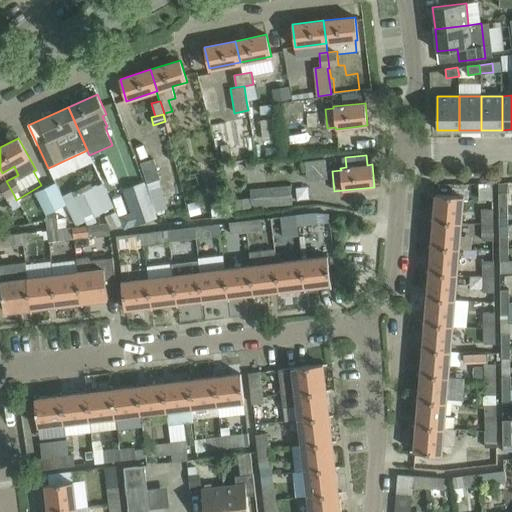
[(154,158),(139,163),(140,165),(146,184),(158,180),(159,180),(160,179),(154,158)]
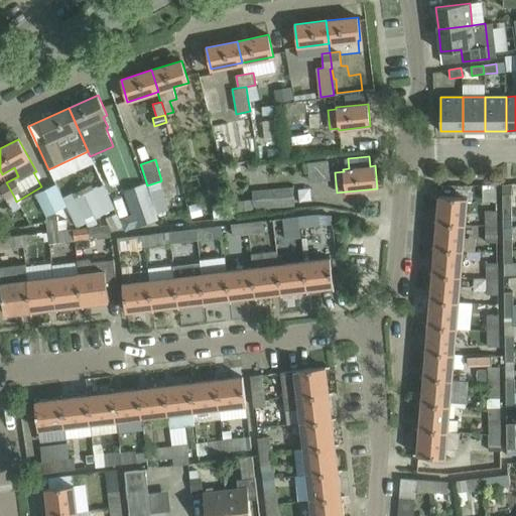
[(308,182),(330,179),(328,160),(306,162),(308,182)]
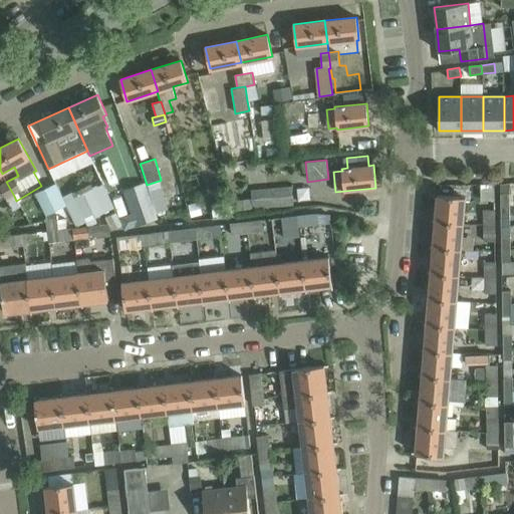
[(71,193),(60,168),(49,172),(55,183),(66,206),(67,206),(77,227),(114,208),(103,183),(93,187),(91,184),(71,193)]
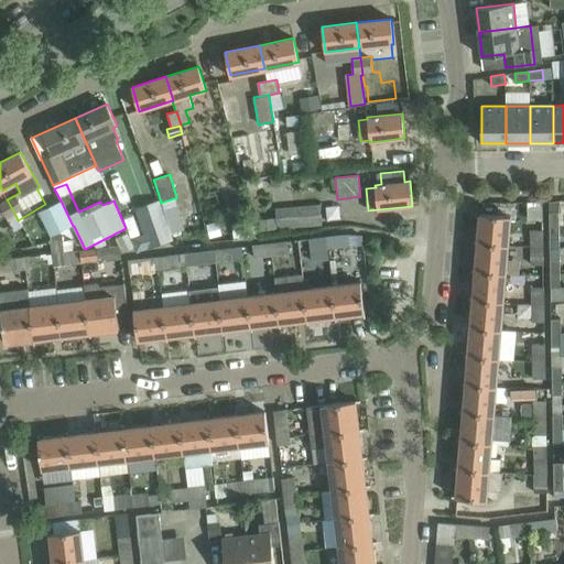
[(174,198),(161,203),(167,219),(181,215),(175,198),(174,198)]
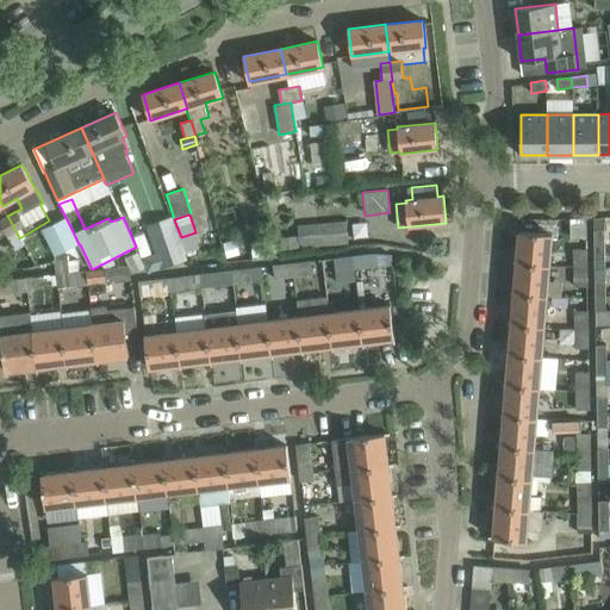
[(17,232),(7,216),(0,219),(0,222),(7,237),(17,232)]
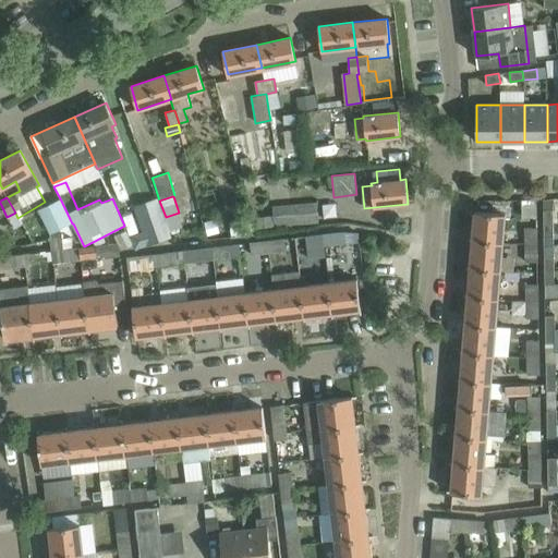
[(27,216),(32,223),(43,218),(51,234),(72,223),(60,198),(38,210),(27,216)]
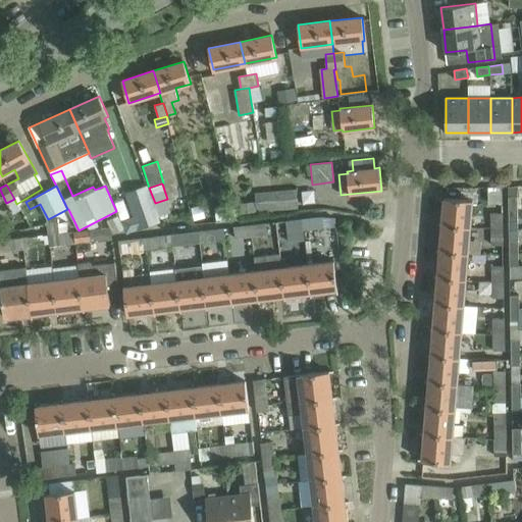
[(163,224),(148,186),(125,195),(138,224),(150,220),(153,228),(163,224)]
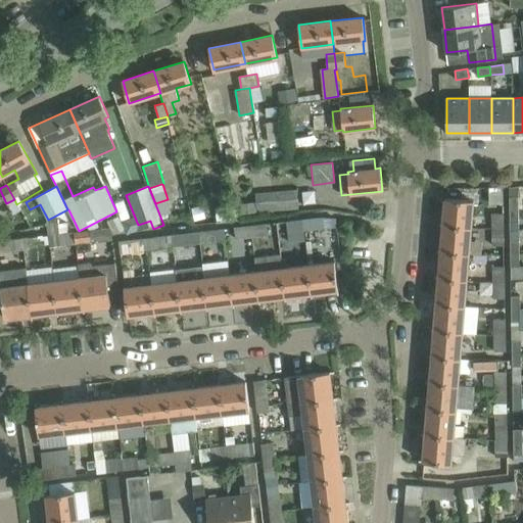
[(263,212),(298,208),(296,189),(260,191),(263,212)]
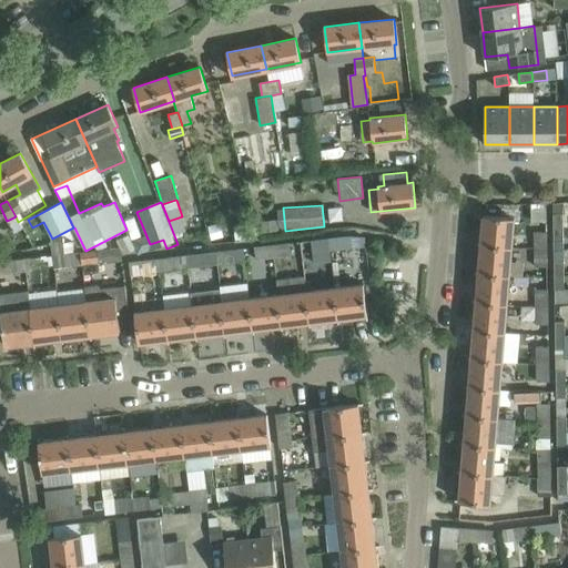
[(554,226),(563,226),(563,213),(553,213),(554,226)]
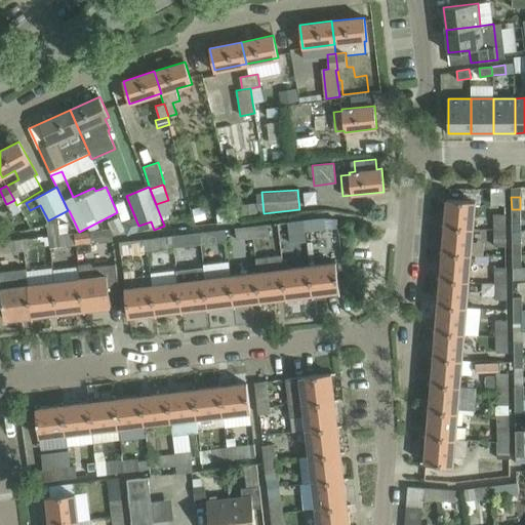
[(475,201),(447,199),(444,226),(473,228),(475,201)]
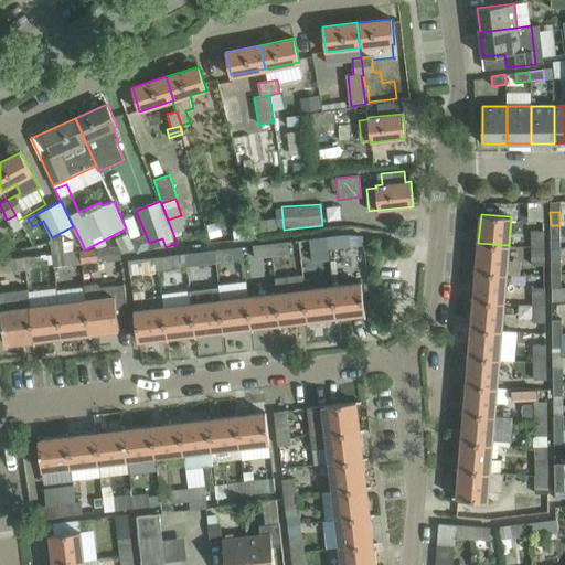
[(16,215),(7,220),(14,232),(22,227),(18,221),(16,215)]
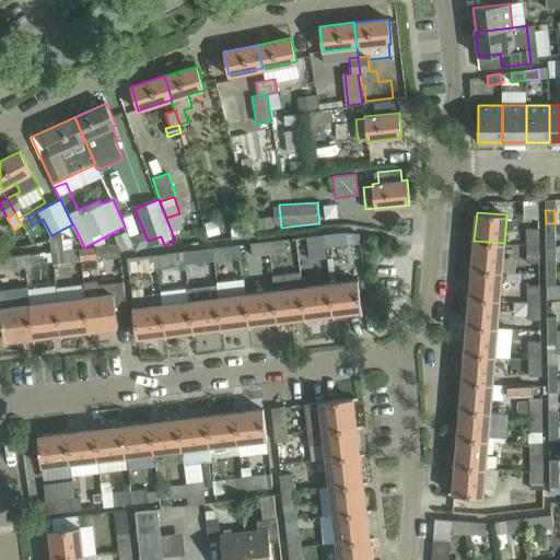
[(555,223),(546,223),(546,237),(555,237),(555,223)]
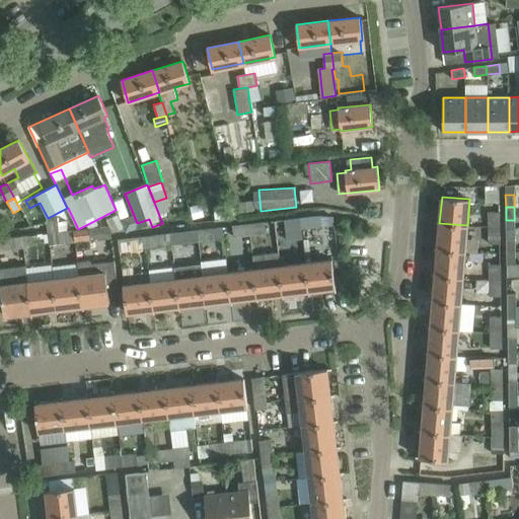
[(488,210),(488,227),(500,227),(500,209),(488,210)]
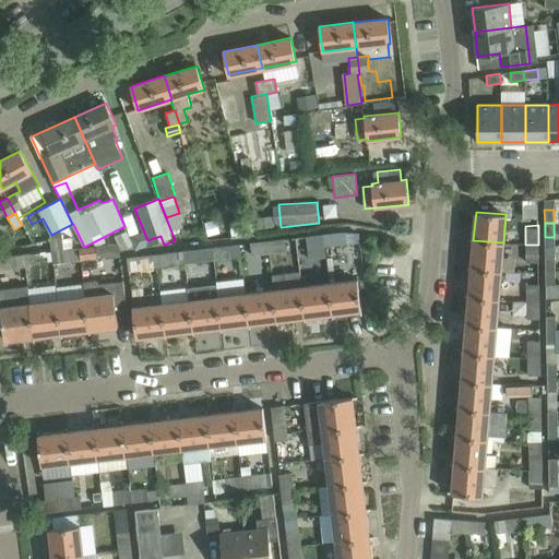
[(128,230),(114,236),(121,251),(133,246),(130,237),(128,230)]
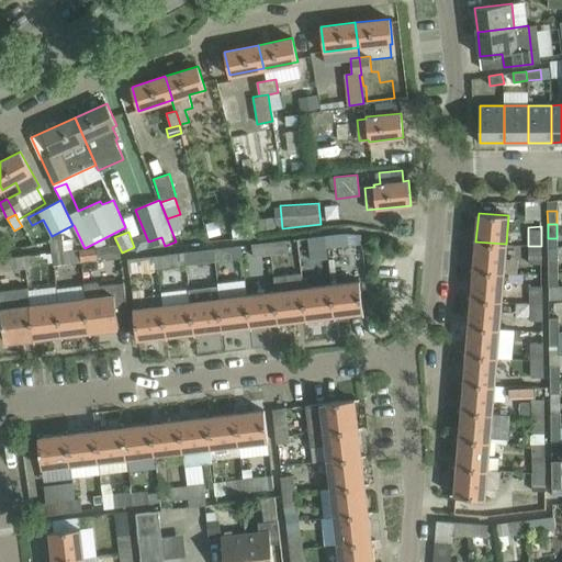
[(343,235),(343,234),(325,236),(327,249),(326,249),(328,260),(346,258),(345,245),(351,244),(352,248),(361,247),(361,234),(343,235)]
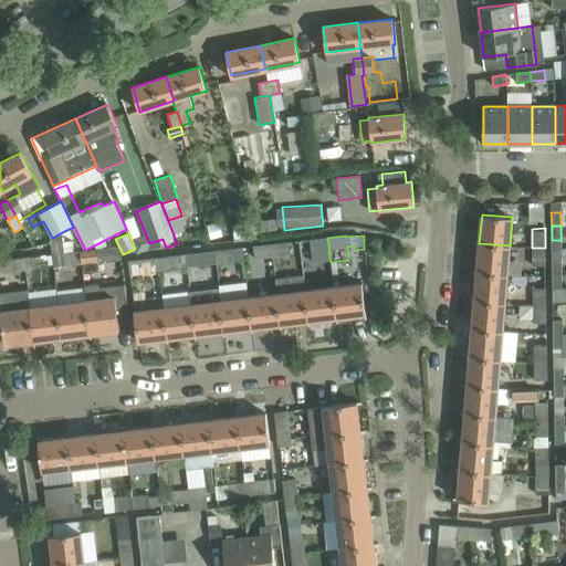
[(329,251),(327,238),(311,239),(312,252),(328,251),(329,251)]
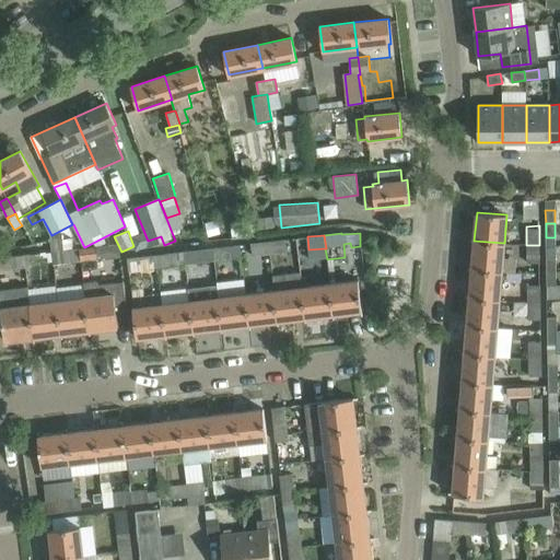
[(62,241),(62,237),(50,238),(54,265),(82,261),(80,247),(72,248),(63,249),(62,241)]
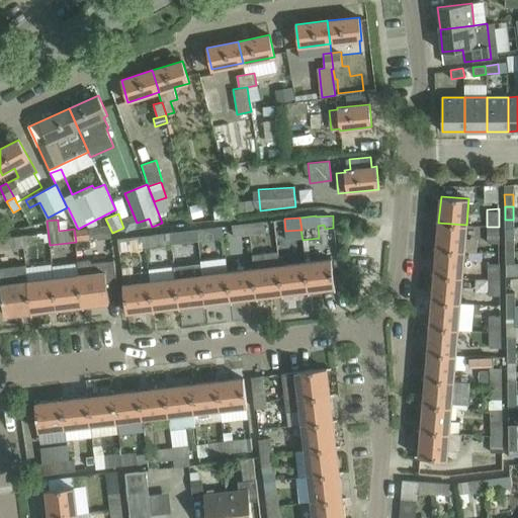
[(66,222),(58,223),(59,231),(67,230),(66,222)]
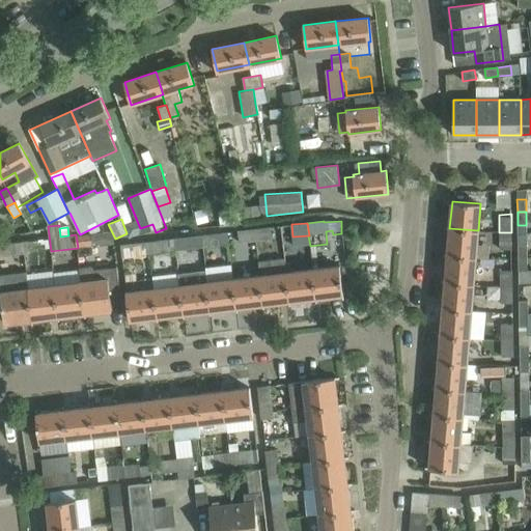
[(255,242),(273,239),(271,227),(254,229),(255,242)]
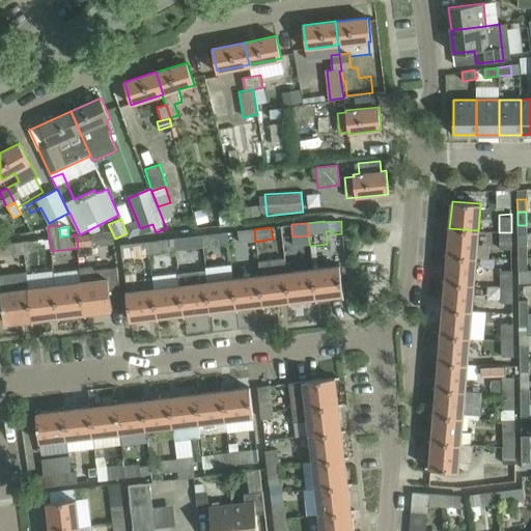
[(447,255),(476,257),(478,230),(449,228),(447,255)]
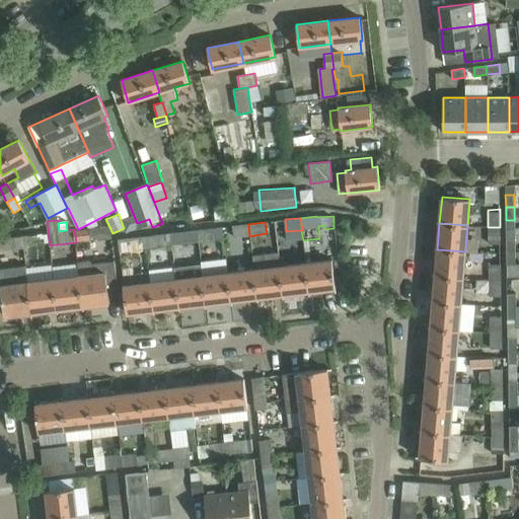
[(249,236),(248,224),(232,225),(234,238),(249,236)]
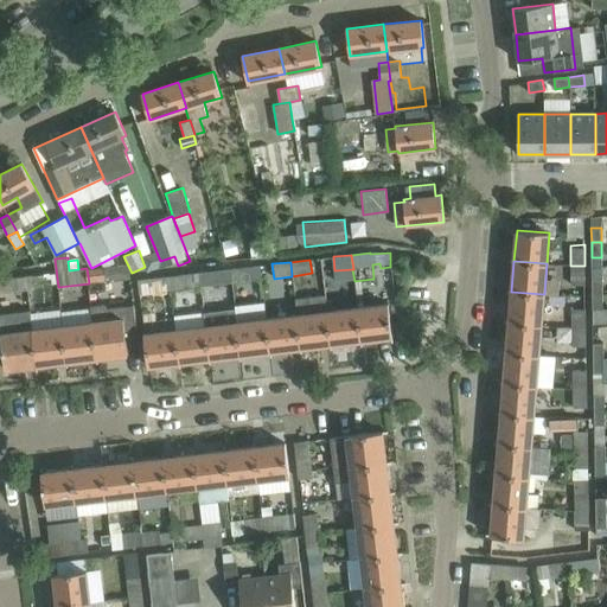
[(89,283),(107,281),(106,266),(87,268),(89,283)]
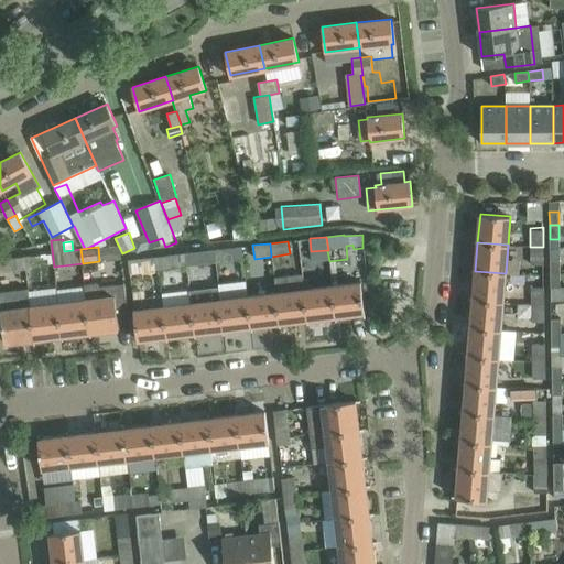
[(543,247),(530,247),(531,264),(544,264),(543,247)]
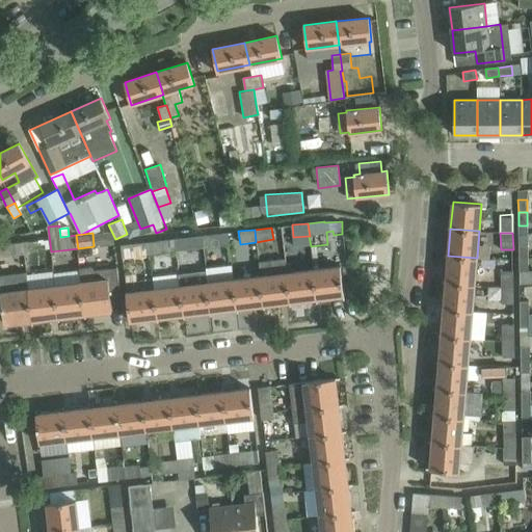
[(203,248),(220,246),(218,234),(202,236),(203,248)]
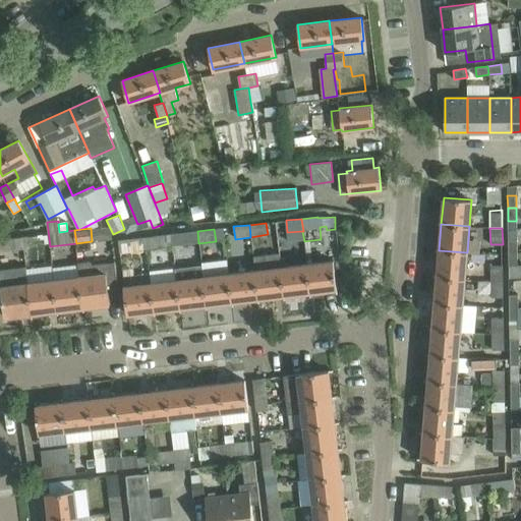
[(198,243),(197,231),(171,234),(173,246),(198,243)]
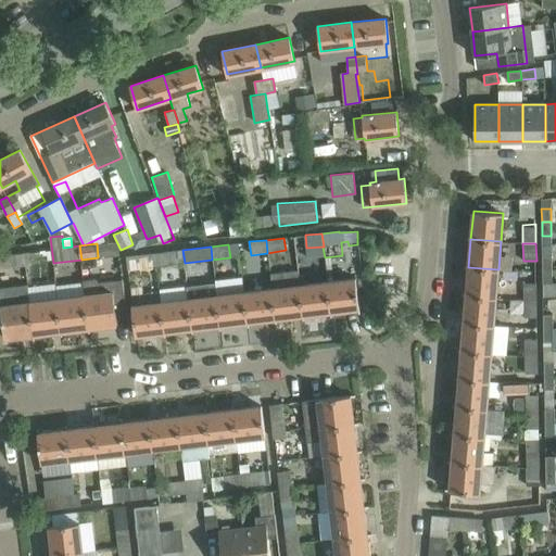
[(156,266),(175,264),(173,251),(154,253),(156,266)]
